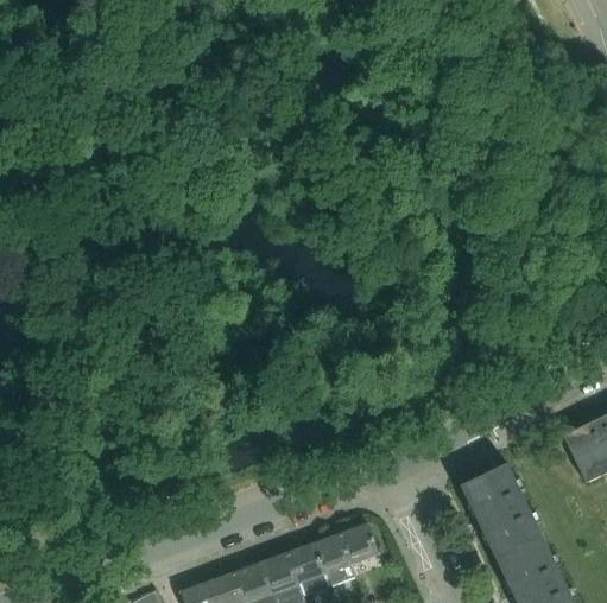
[(586,483),(606,473),(606,416),(563,436),(586,483)]
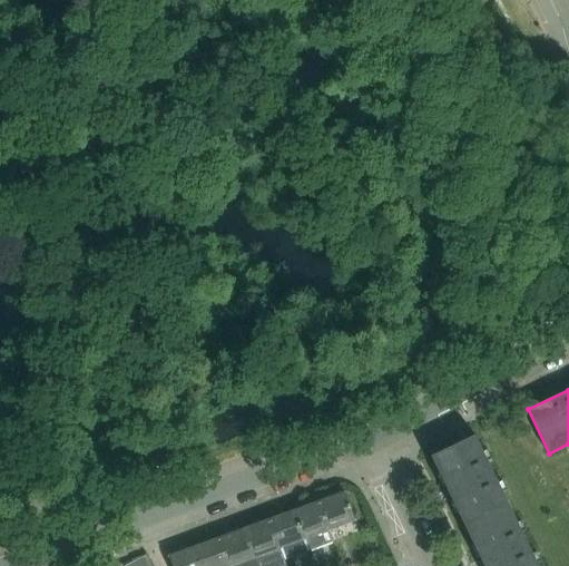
[(431,455),(462,519),(507,498),(476,435),(431,455)]
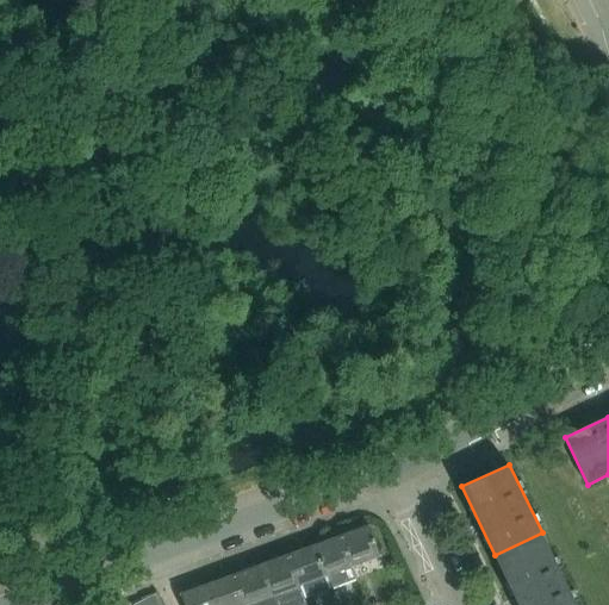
[(341,534),(353,565),(380,555),(368,524),(341,534)]
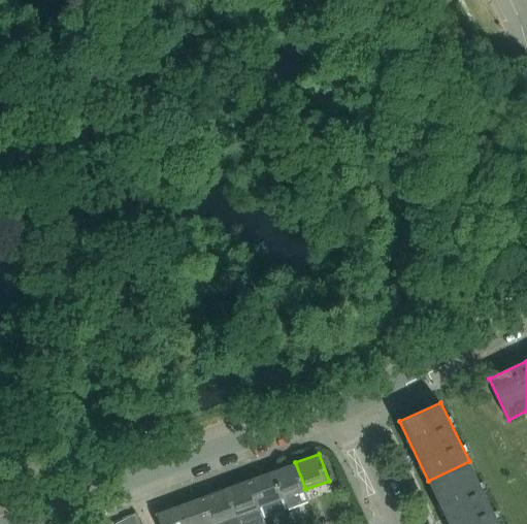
[(449,523),(491,523),(498,521),(469,461),(428,481),(449,523)]
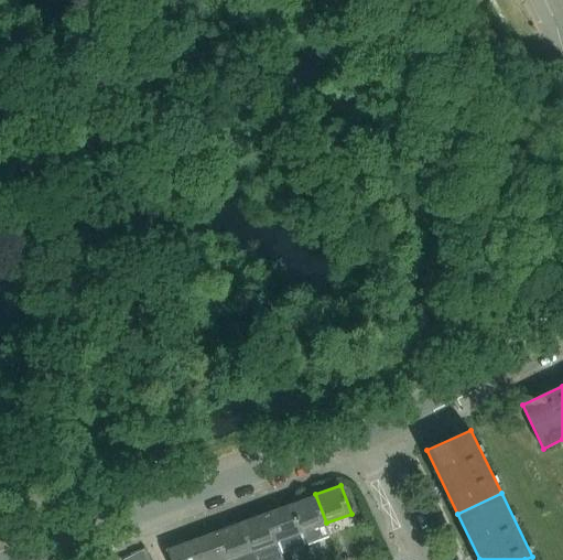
[(291,504),(302,531),(326,523),(315,494),(291,504)]
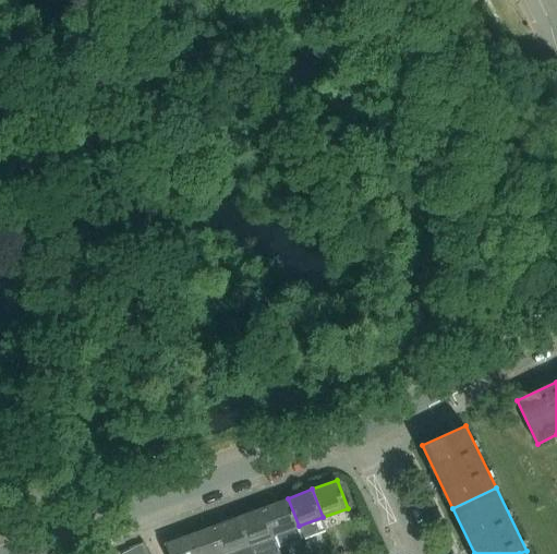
[(264,507),(274,536),(299,526),(288,498),(264,507)]
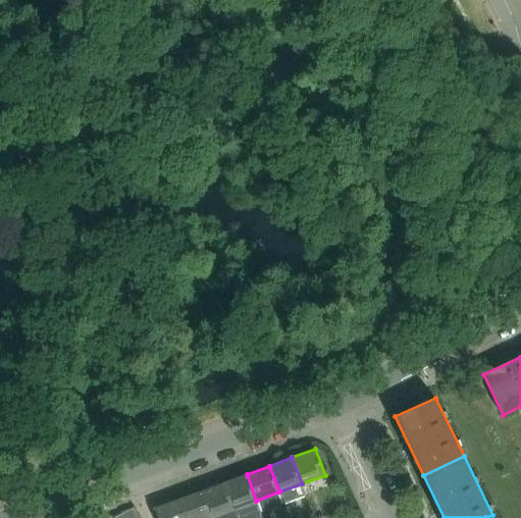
[(247,474),(223,482),(233,509),(256,501),(247,474)]
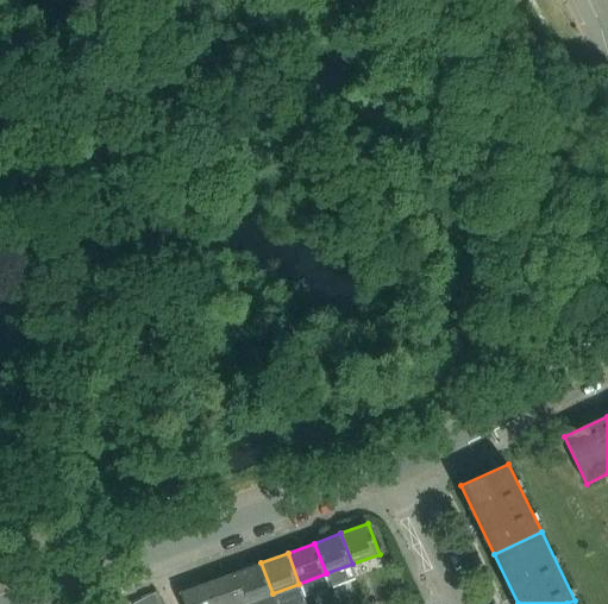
[(275,603),(273,593),(261,562),(233,572),(245,603),(275,603)]
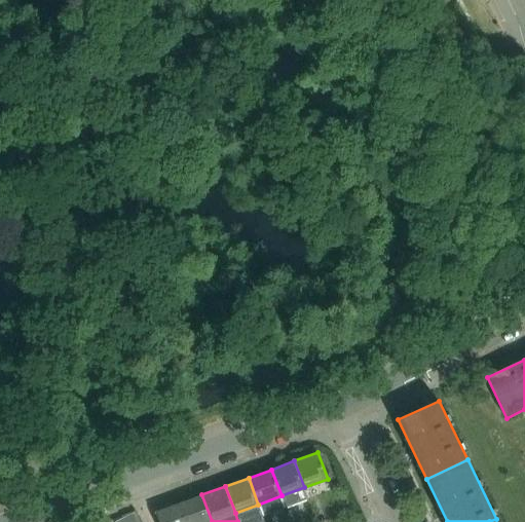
[(201,494),(179,502),(185,521),(209,521),(212,521),(201,494)]
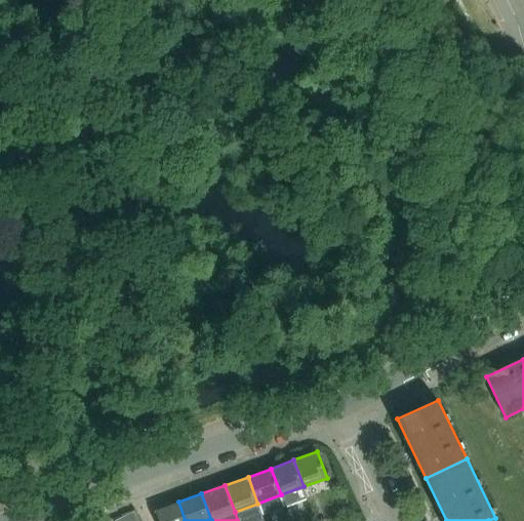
[(185,520),(178,502),(155,511),(159,520),(185,520)]
